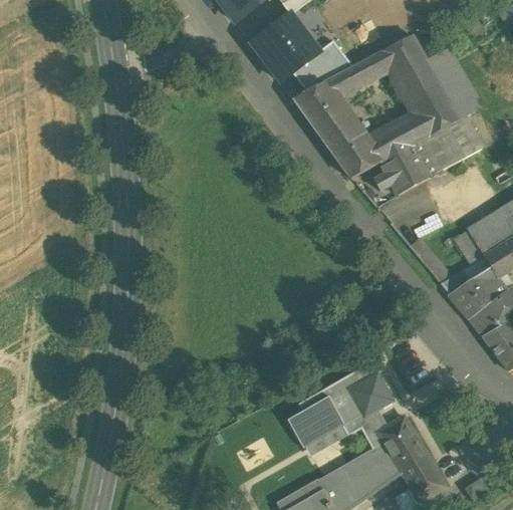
[(218,0),(234,20),(261,0),(218,0)]
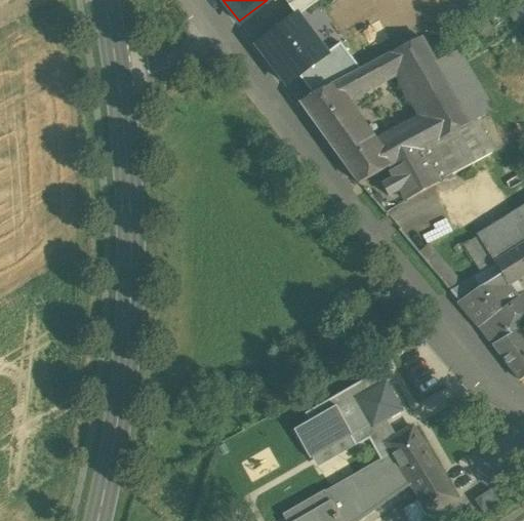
[(290,0),(287,3),(294,13),(295,14),(315,0),(290,0)]
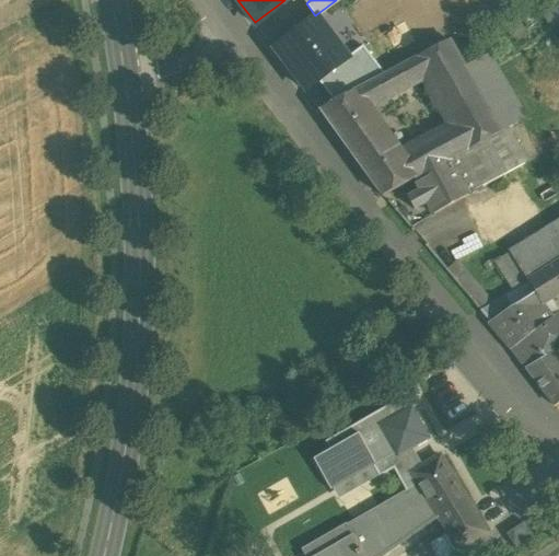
[(314,14),(272,46),(304,88),(317,78),(347,56),(315,15),(314,14)]
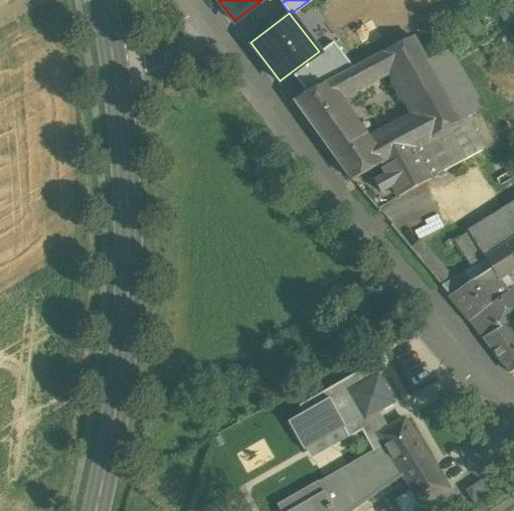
[(403,38),(380,51),(390,68),(416,114),(430,135),(460,119),(459,119),(459,118),(427,63),(410,35),(403,38)]
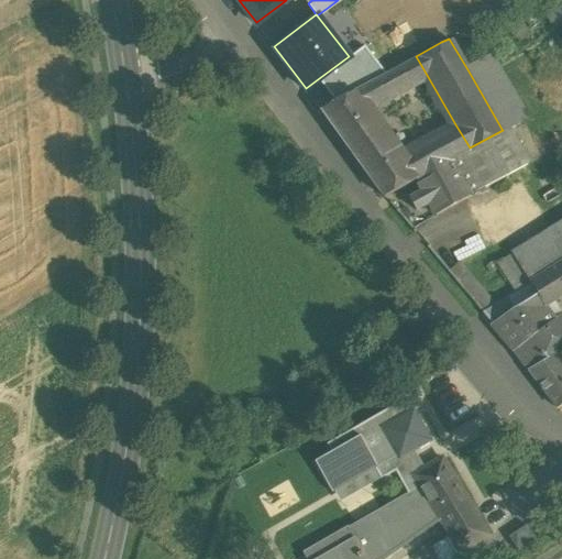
[(319,78),(334,99),(385,72),(364,44),(349,56),(319,78)]
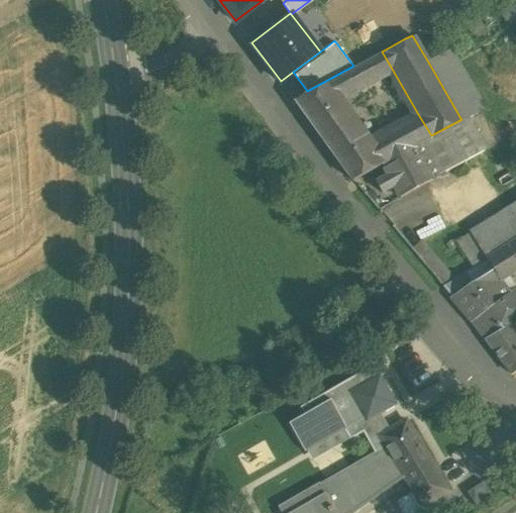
[(362,63),(324,83),(329,91),(333,96),(351,87),(392,69),(382,52),(362,63)]
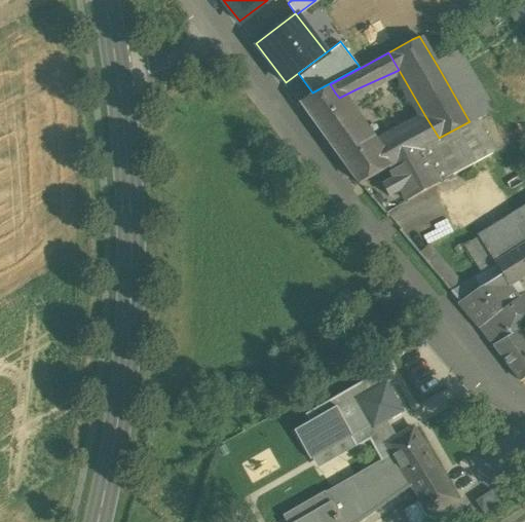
[(457,53),(437,65),(469,120),(489,109),(457,53)]
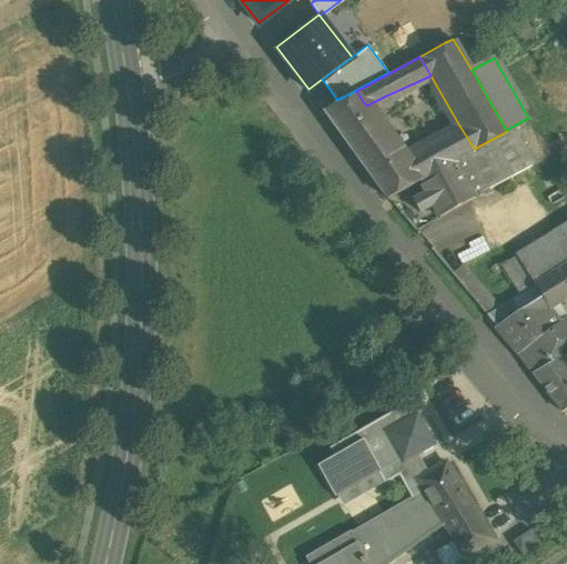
[(340,100),(322,109),(330,119),(362,100),(356,91),(340,100)]
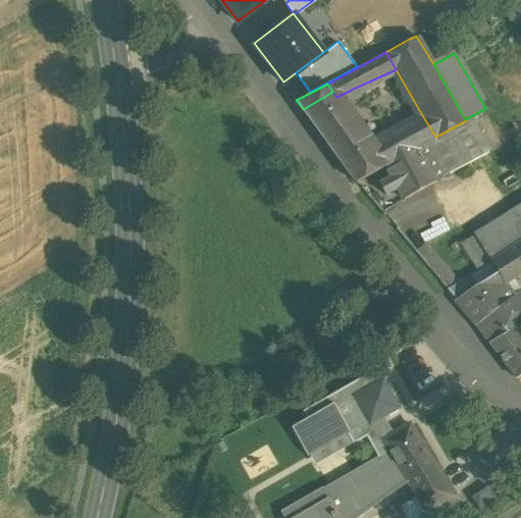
[(332,92),(303,109),(354,179),(385,163),(374,141),(370,143),(336,97),(332,92)]
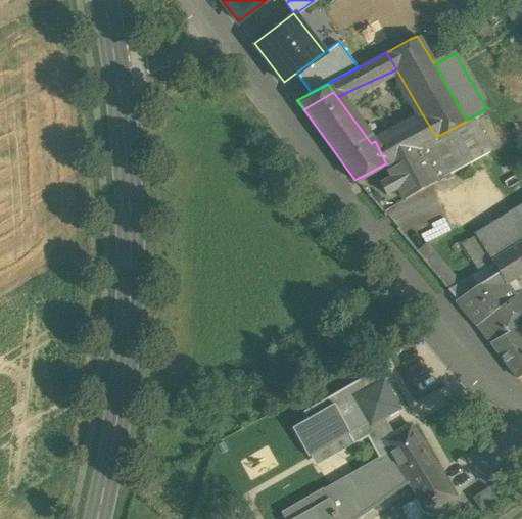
[(386,163),(419,147),(436,137),(423,115),(375,141),(386,163)]
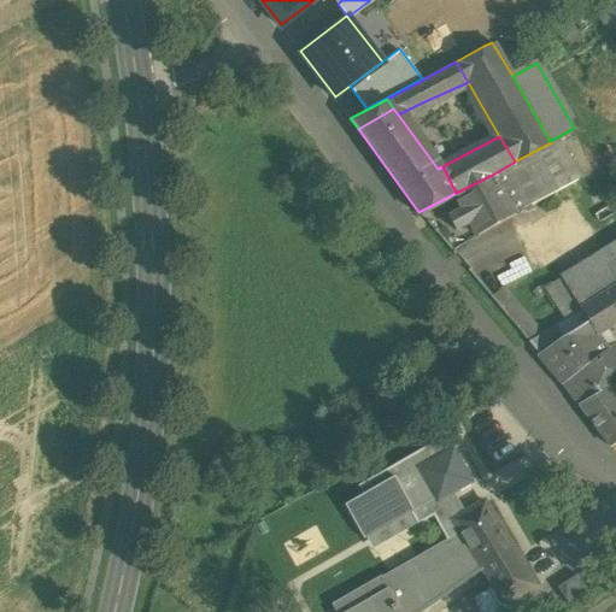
[(515,162),(494,174),(514,210),(578,176),(555,139),(550,142),(551,142),(515,162)]
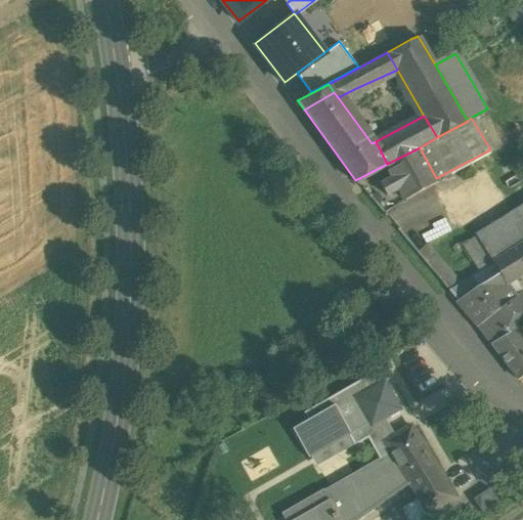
[(420,147),(387,164),(393,175),(382,181),(387,192),(399,186),(404,196),(436,178),(420,147)]
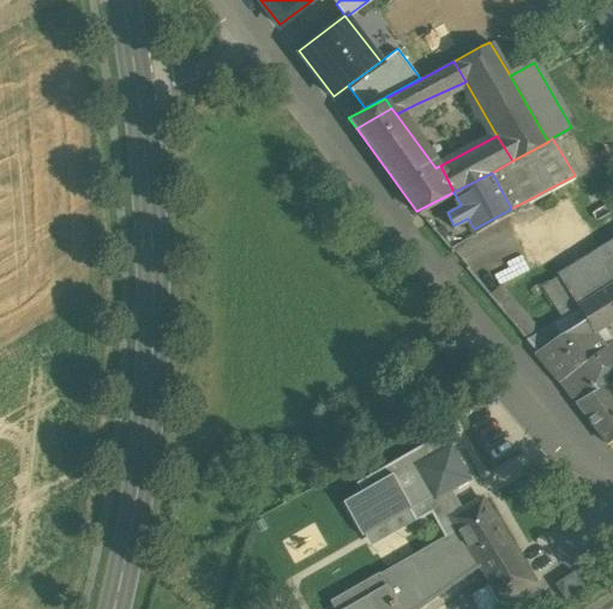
[(612,237),(557,273),(576,305),(612,281),(612,237)]
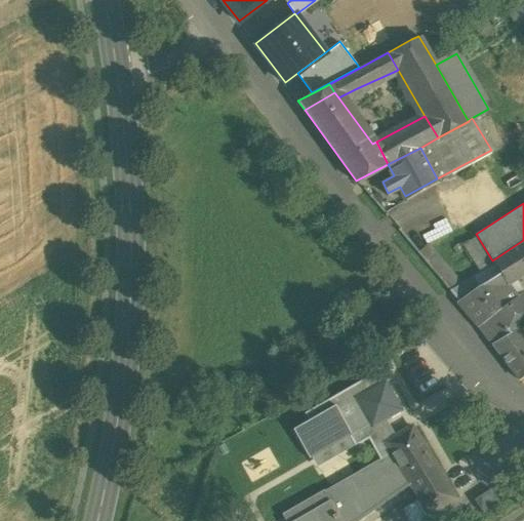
[(492,261),(476,234),(461,242),(479,269),(492,261)]
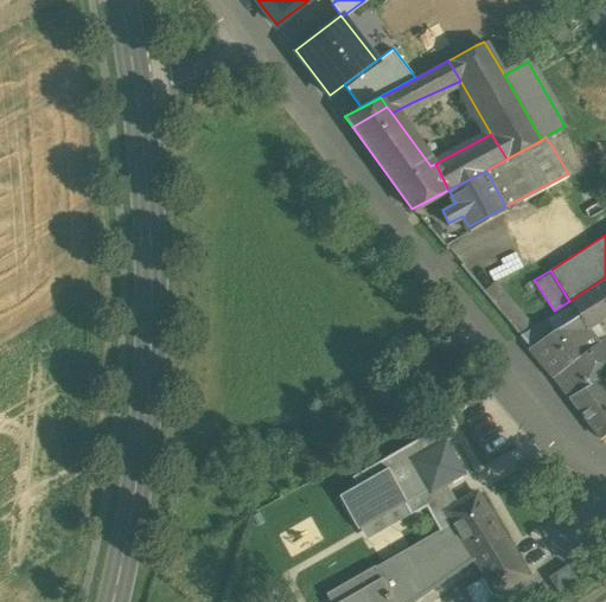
[(605,277),(569,301),(578,314),(586,327),(587,326),(605,314),(605,277)]
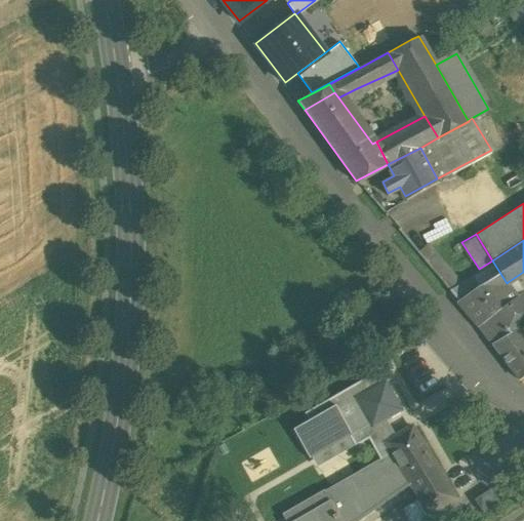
[(419,252),(448,288),(458,281),(428,245),(419,252)]
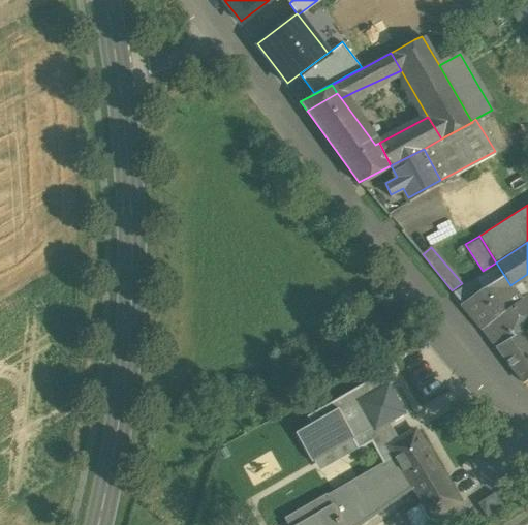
[(483,271),(473,276),(482,287),(503,274),(496,263),(483,271)]
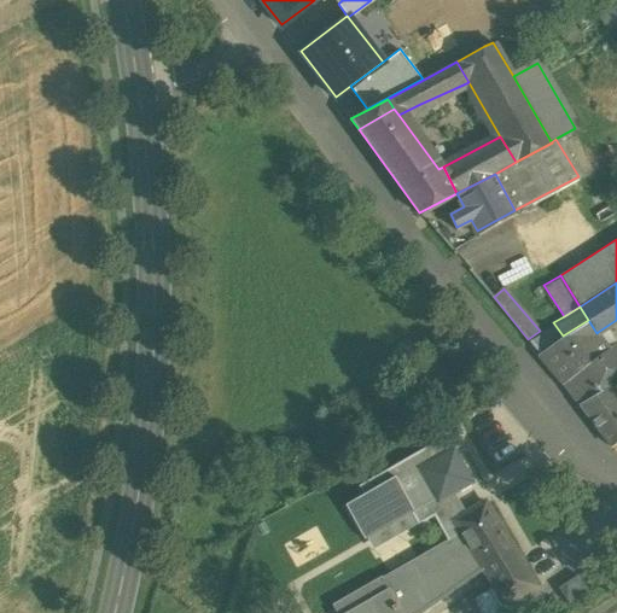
[(539,351),(537,351),(562,385),(609,345),(598,332),(597,333),(588,320),(563,336),(539,351)]
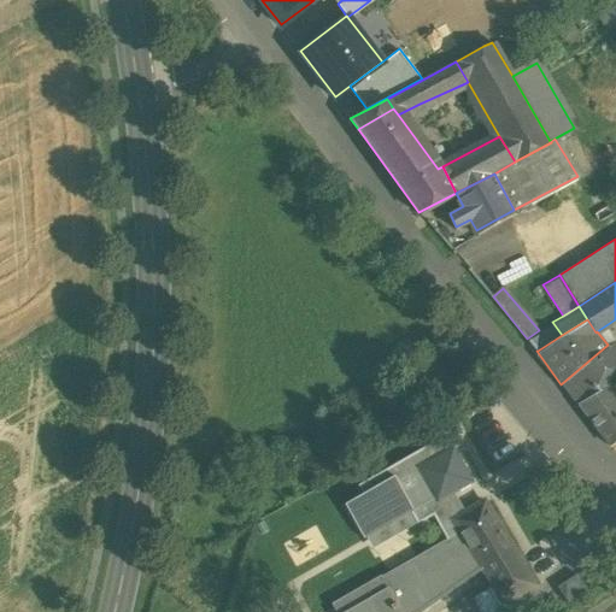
[(539,330),(527,339),(538,351),(562,335),(552,322),(539,330)]
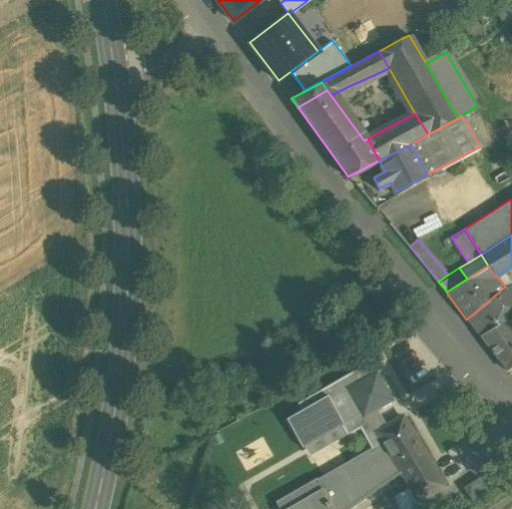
[(505,287),(466,320),(489,347),(511,332),(502,316),(511,307),(511,286),(510,283),(505,287)]
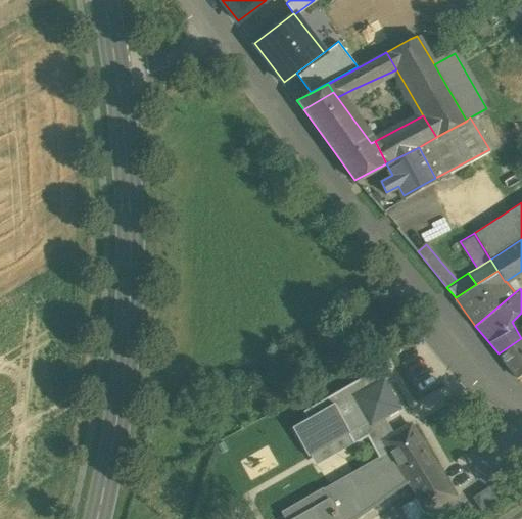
[(521,338),(499,354),(516,376),(521,372),(521,338)]
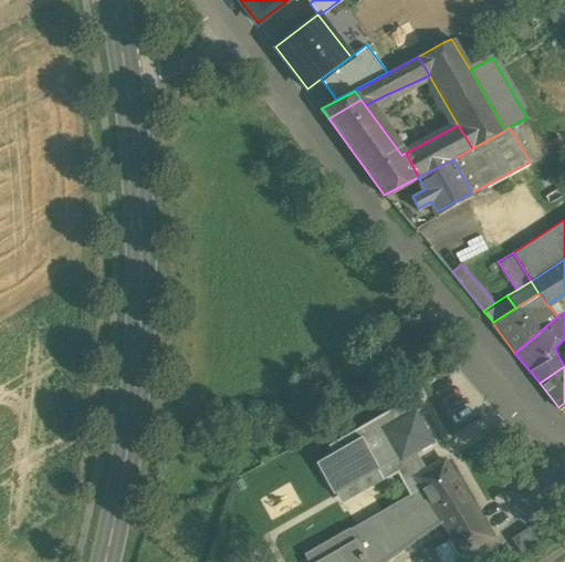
[(397,472),(409,493),(348,528),(348,527),(304,552),(309,561),(380,561),(440,519),(441,520),(451,538),(435,549),(442,561),(458,561),(466,558),(463,553),(491,536),(442,458),(418,472),(409,456),(432,441),(408,398),(328,444),(333,451),(315,461),(332,492),(375,468),(383,480),(397,472)]
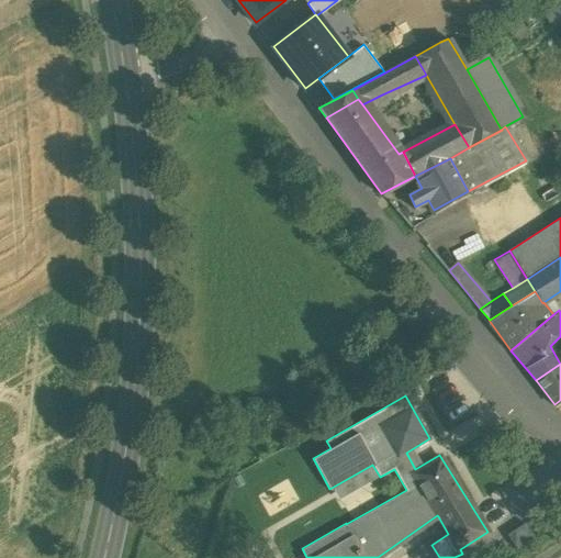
[(525,521),(506,533),(515,547),(534,535),(525,521)]
